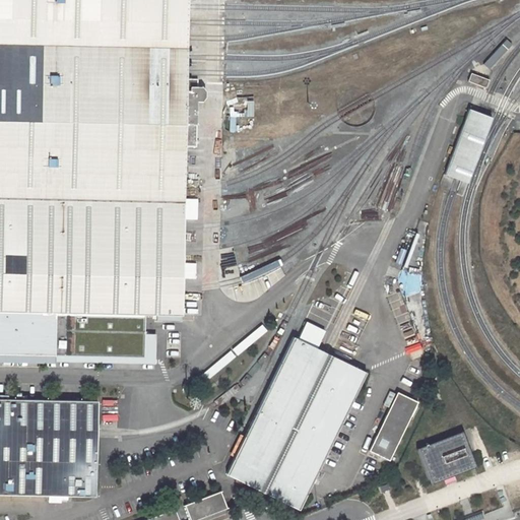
[(0,0),(0,353),(144,356),(145,313),(157,313),(183,313),(183,288),(184,250),(184,226),(184,191),(185,146),(186,90),(187,79),(187,73),(187,58),(187,39),(188,22),(188,7),(188,0),(0,0)]
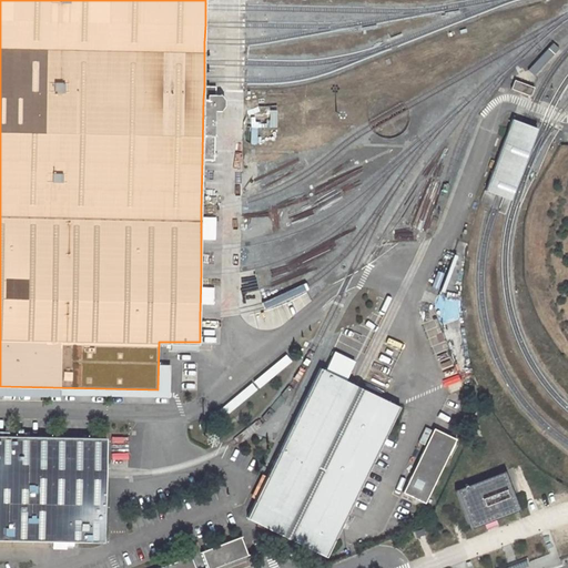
[(516,80),(513,89),(533,97),(536,88),(516,80)]
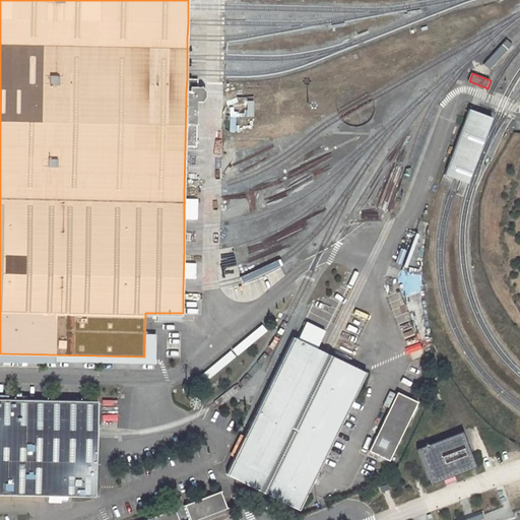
[(198,79),(187,79),(186,90),(190,90),(190,86),(197,86),(198,79)]
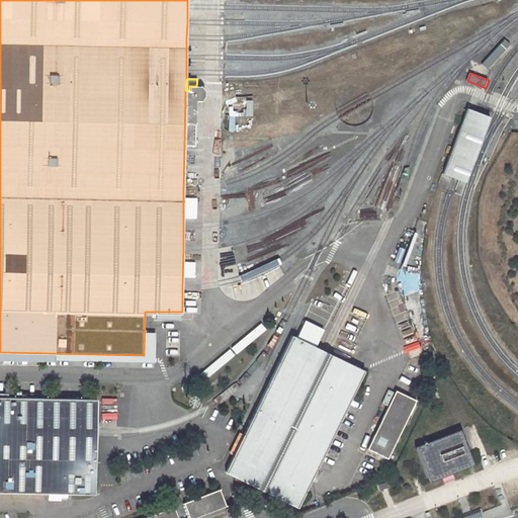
[(189,90),(185,90),(184,146),(195,146),(196,101),(201,101),(204,96),(204,91),(201,86),(196,86),(189,86),(189,90)]
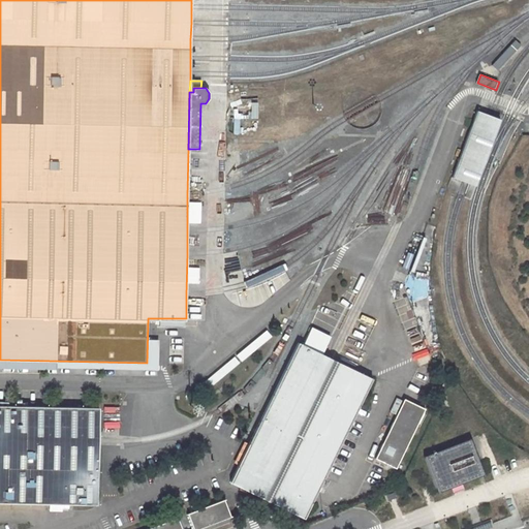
[(453,177),(476,186),(500,120),(477,111),(453,177)]
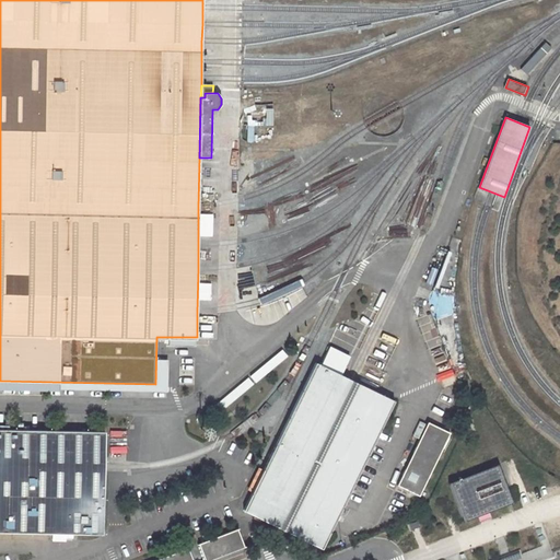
[(330,347),(322,365),(341,375),(351,357),(330,347)]
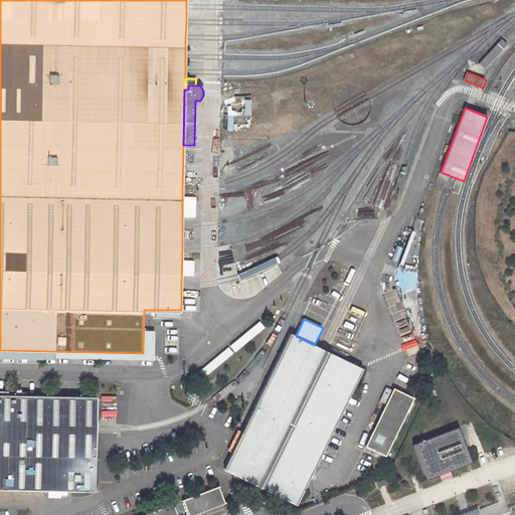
[(234,352),(265,327),(260,322),(230,346),(234,352)]
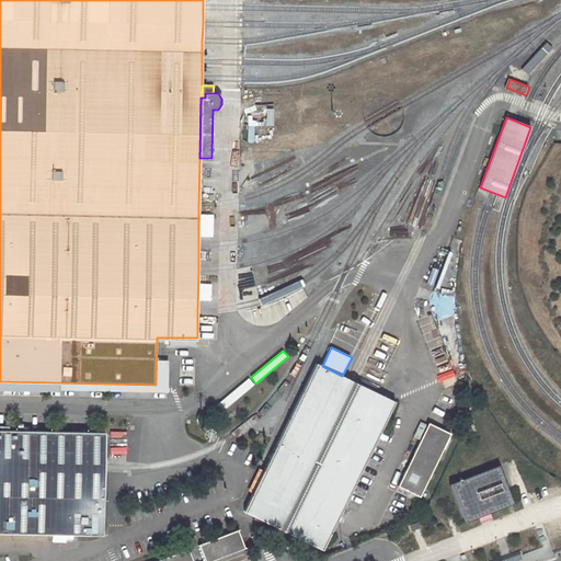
[(317,363),(243,511),(322,550),(396,401),(353,380),(342,376),(322,366),(317,363)]
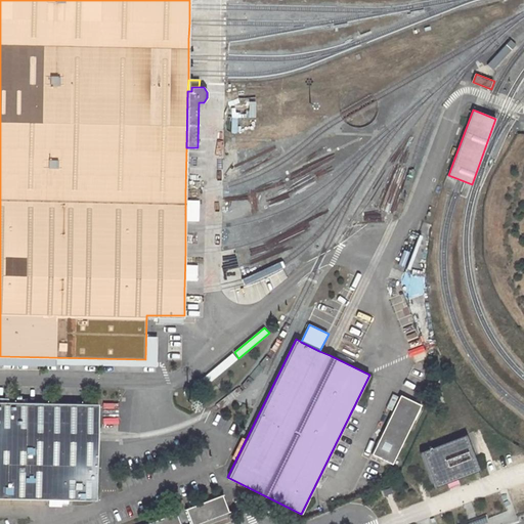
[(207,384),(236,359),(232,353),(203,379),(207,384)]
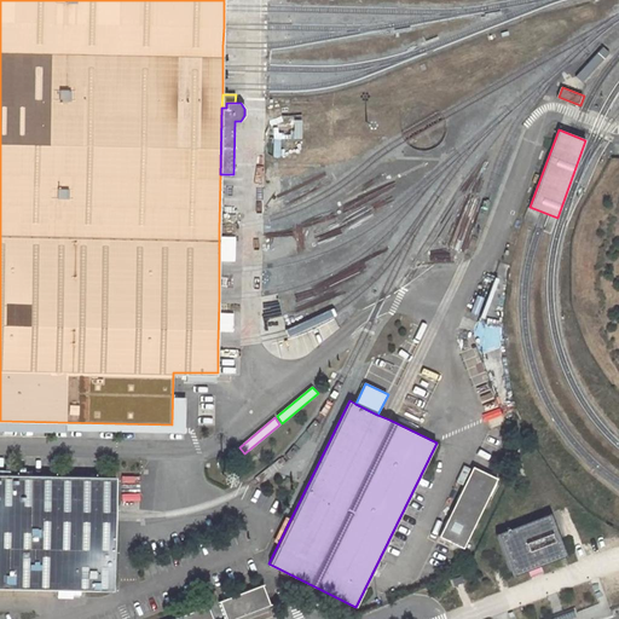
[(463,548),(497,479),(473,467),(462,490),(439,536),(463,548)]
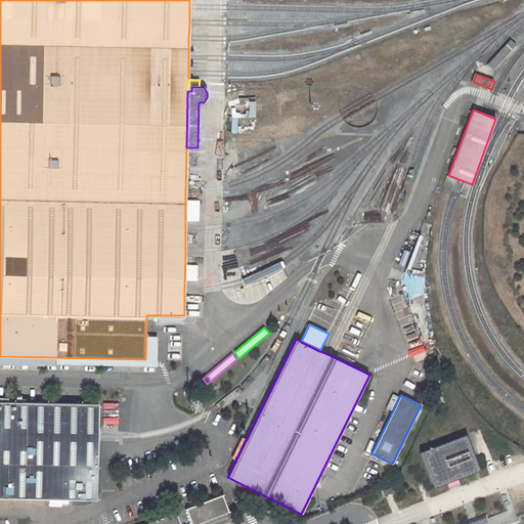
[(94,402),(0,400),(0,495),(92,498),(93,437),(94,402)]
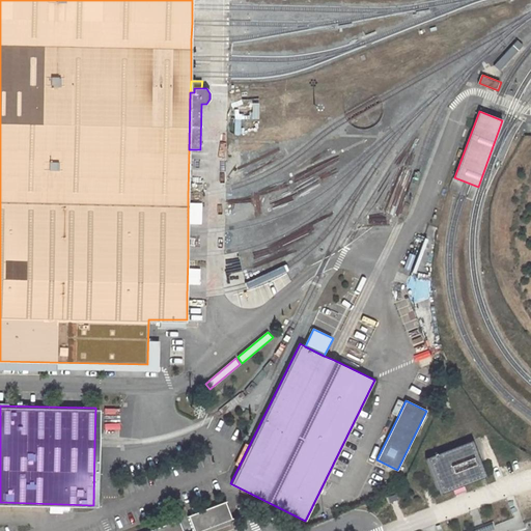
[(485,477),(472,440),(425,457),(439,495),(453,488),(464,485),(485,477)]
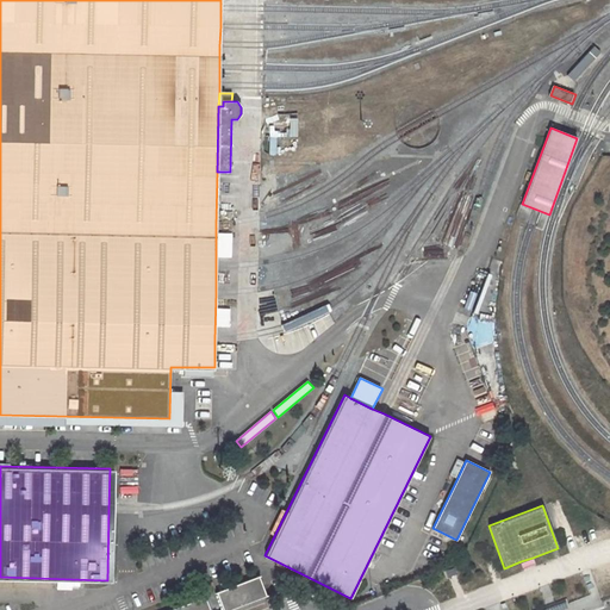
[(522,568),(535,564),(533,558),(521,561),(522,568)]
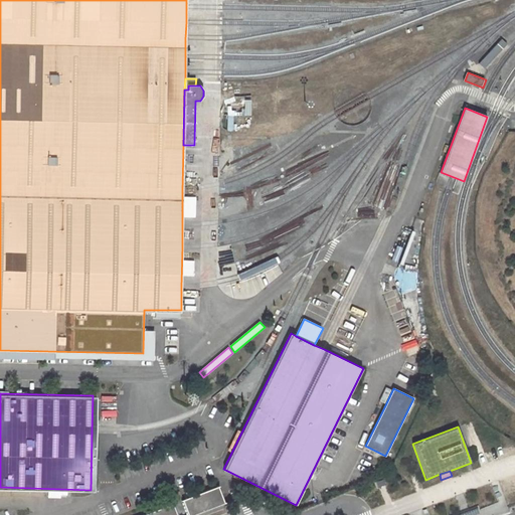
[(188,514),(194,514),(224,503),(218,487),(183,500),(188,514)]
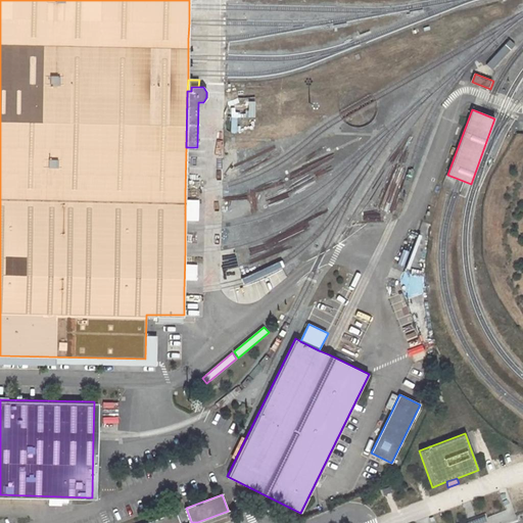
[(180,522),(176,512),(145,522),(180,522)]
